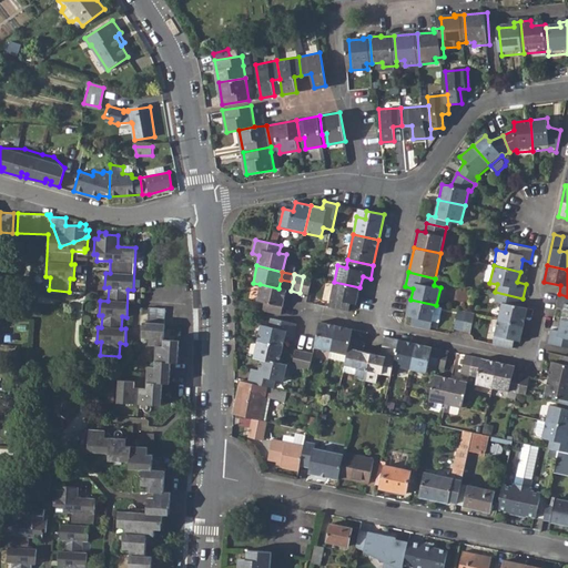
[(300,293),(308,294),(312,279),(303,276),(300,293)]
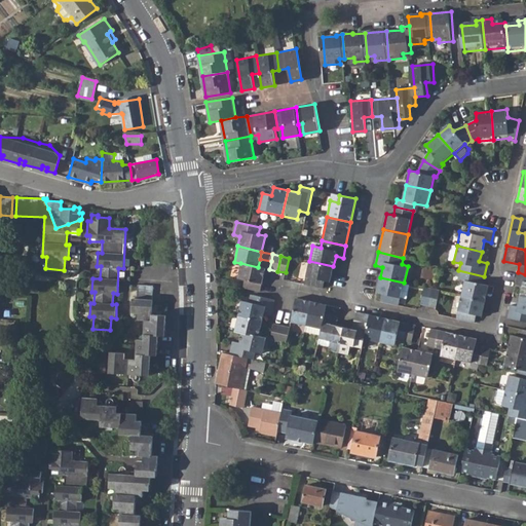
[(303,284),(323,288),(324,280),(330,283),(333,266),(309,261),(303,284)]
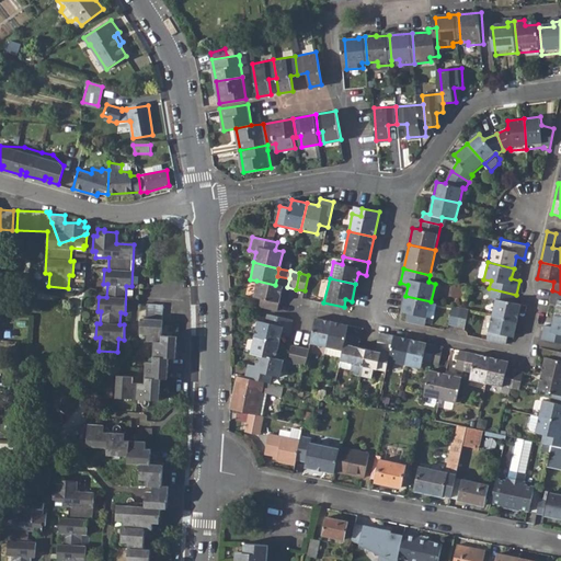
[(258,307),(277,310),(283,286),(275,285),(256,281),(252,297),(260,298),(258,307)]
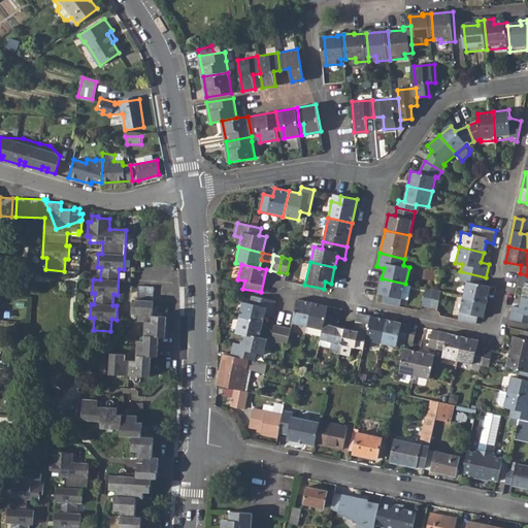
[(461,296),(487,301),(490,287),(484,286),(486,277),(460,271),(459,279),(464,282),(461,296)]
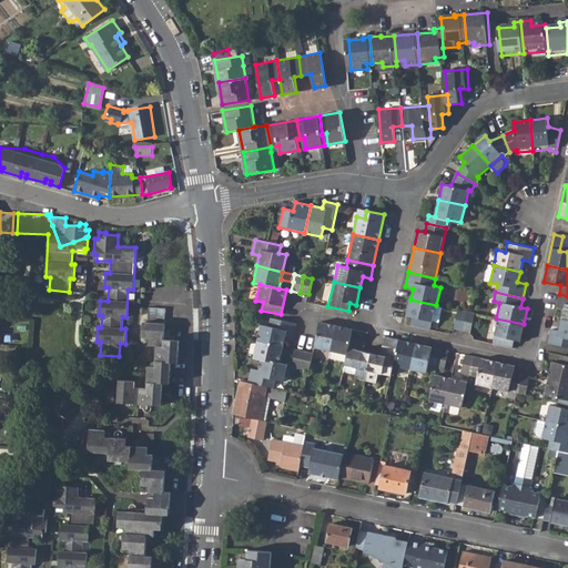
[(560,321),(567,322),(567,296),(559,294),(556,308),(563,311),(560,321)]
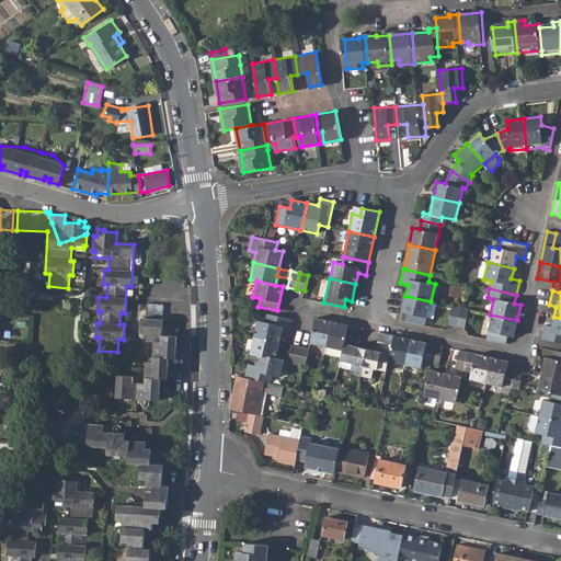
[(400,320),(426,325),(431,301),(405,296),(400,320)]
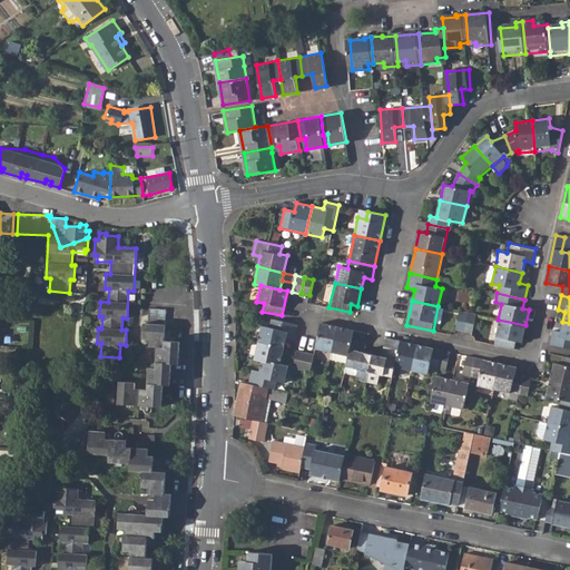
[(119,403),(163,406),(164,383),(170,384),(172,362),(178,363),(180,341),(165,341),(166,310),(150,308),(148,324),(144,323),(143,338),(149,340),(149,346),(157,347),(156,369),(149,367),(148,390),(136,387),(136,381),(120,381),(119,403)]
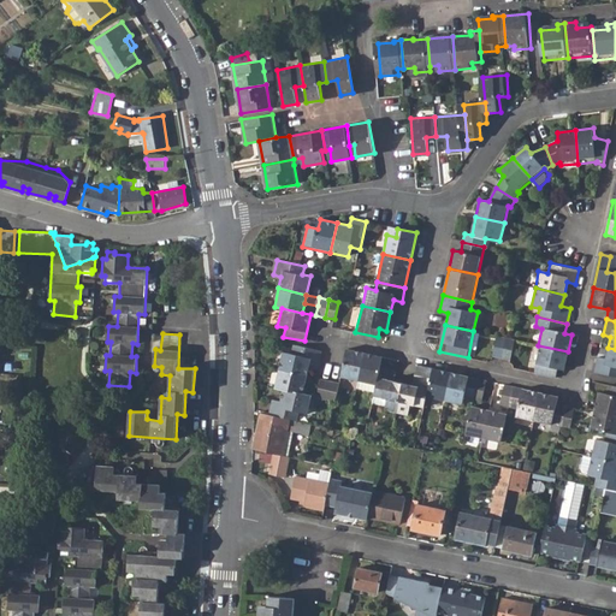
[(492,356),(502,357),(505,338),(497,336),(492,356)]
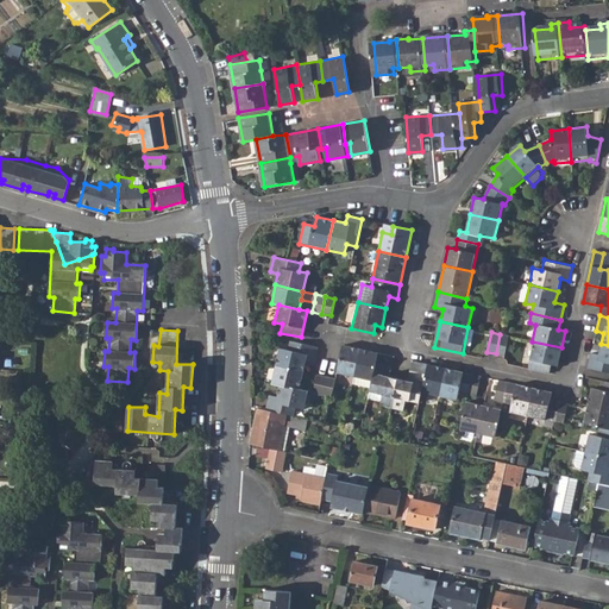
[(496,353),(504,356),(509,337),(500,334),(496,353)]
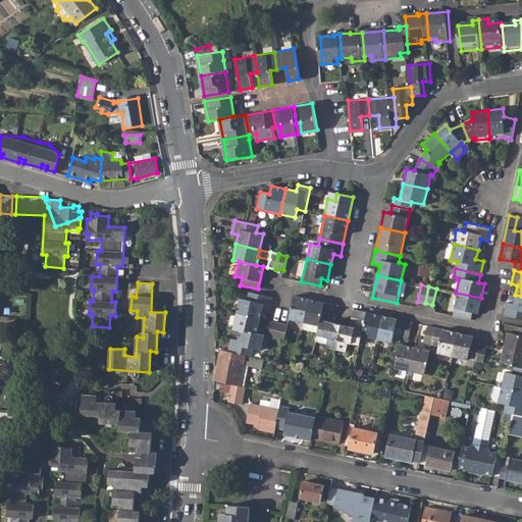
[(237,313),(260,318),(264,296),(241,291),(237,313)]
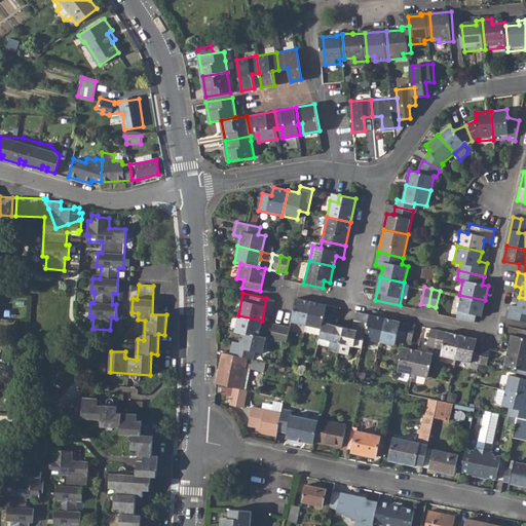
[(455,318),(473,323),(475,315),(481,317),(485,300),(459,295),(455,318)]
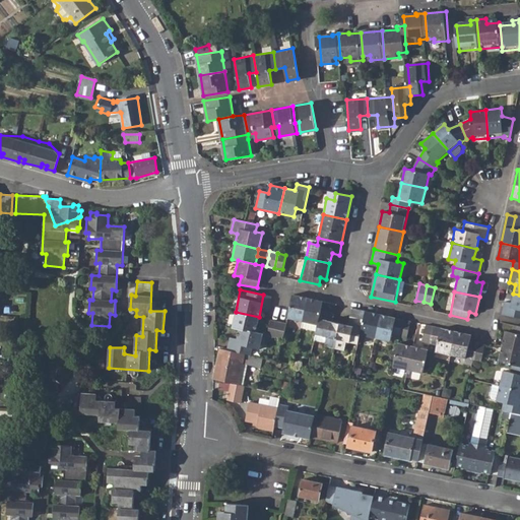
[(502,315),(519,319),(519,295),(513,294),(512,304),(504,302),(502,315)]
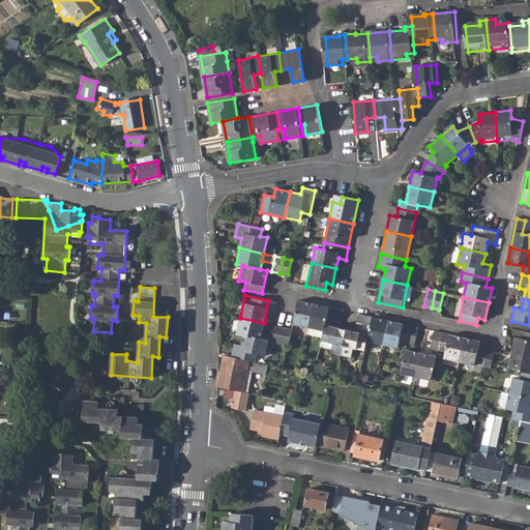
[(293,324),(308,327),(314,303),(298,300),(293,324)]
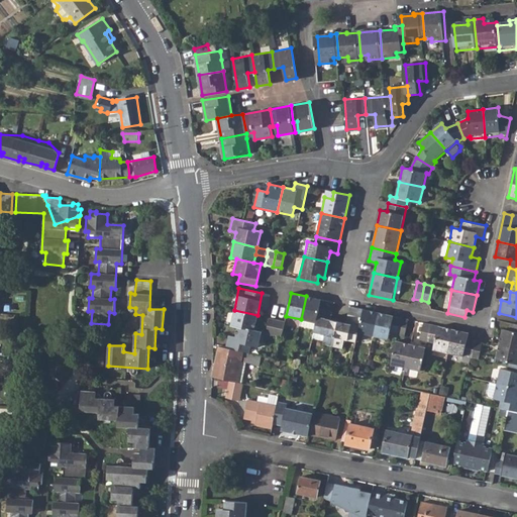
[(301,319),(316,323),(319,308),(332,311),(334,303),(306,296),(301,319)]
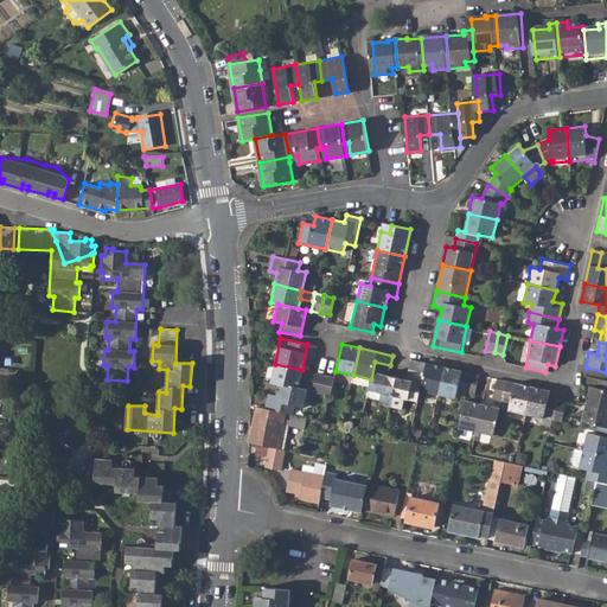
[(425,372),(420,393),(438,396),(445,368),(410,359),(408,369),(425,372)]
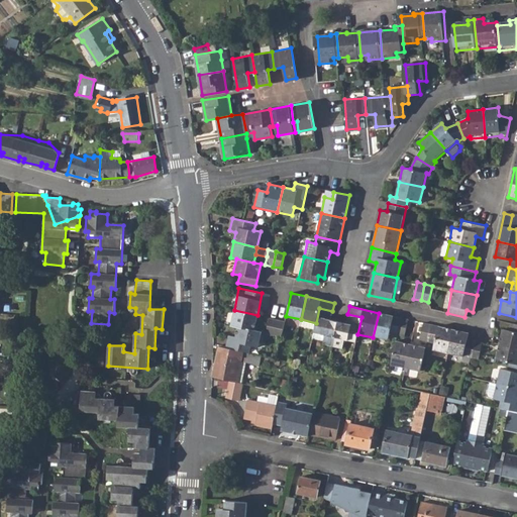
[(314,329),(313,333),(325,335),(323,341),(323,343),(333,346),(338,321),(330,320),(332,311),(319,308),(316,323),(314,329)]
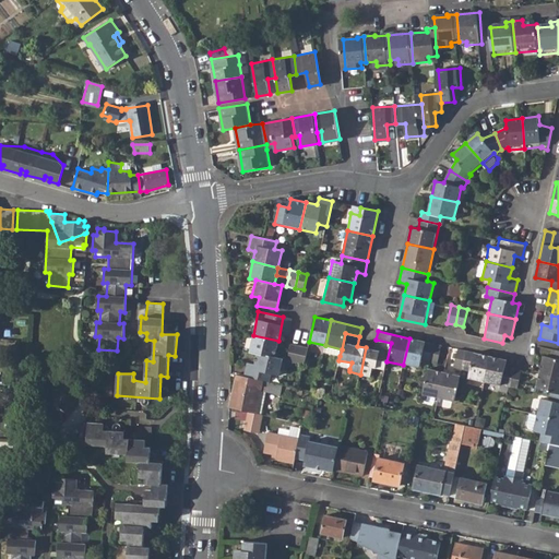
[(258,354),(274,357),(278,341),(253,335),(249,352),(258,354)]
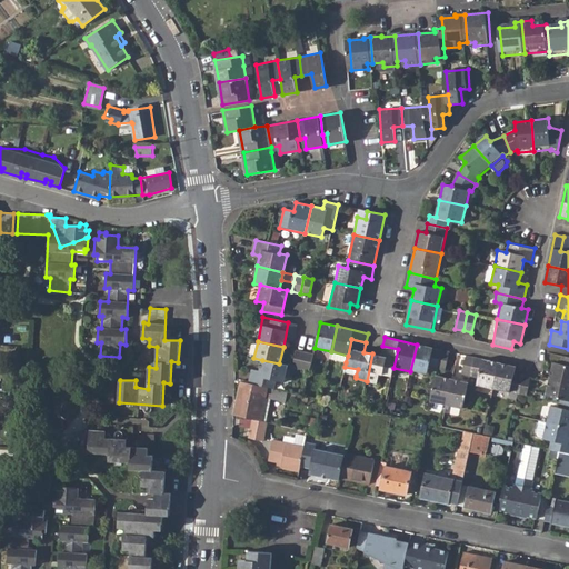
[(410,371),(428,375),(429,367),(438,369),(441,350),(417,345),(410,371)]
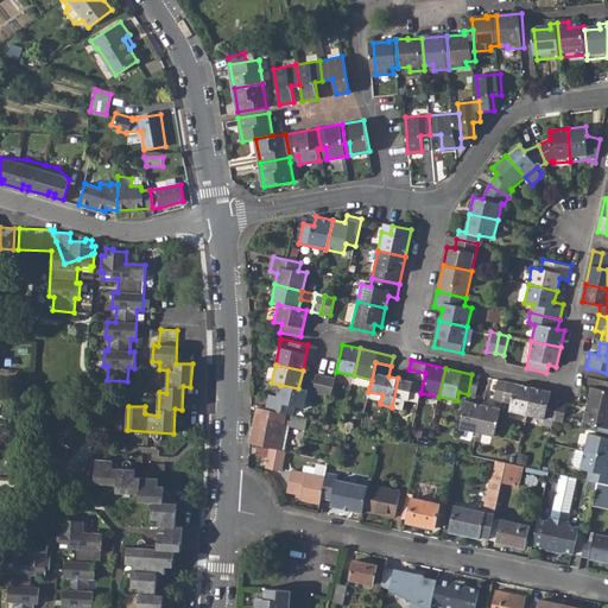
[(392,407),(403,410),(405,399),(419,403),(420,393),(425,373),(409,369),(406,380),(398,378),(392,407)]
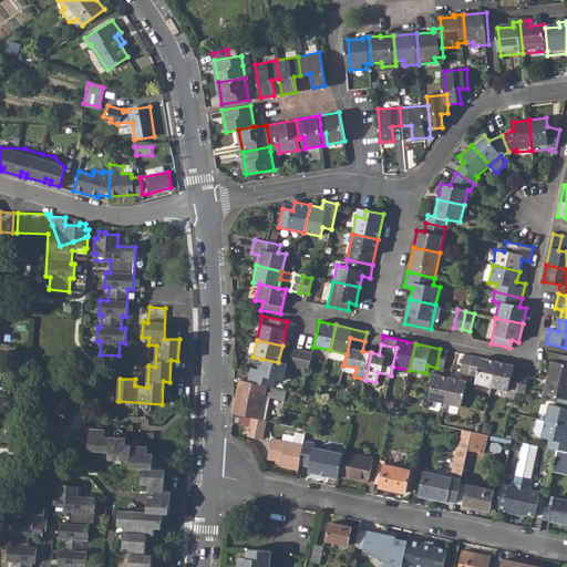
[(291,366),(300,368),(303,351),(295,349),(291,366)]
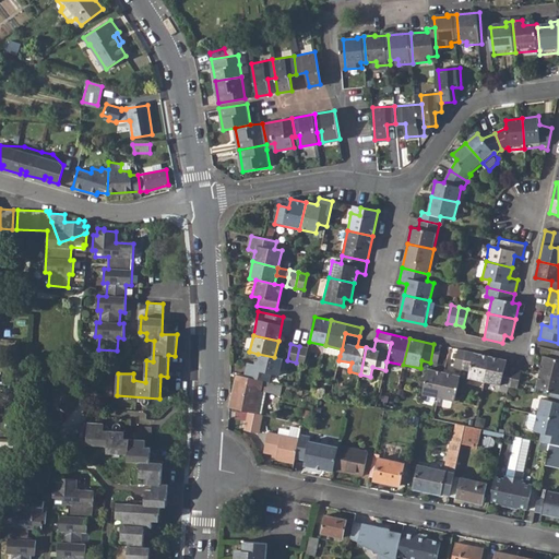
[(430,363),(438,364),(442,346),(433,344),(430,363)]
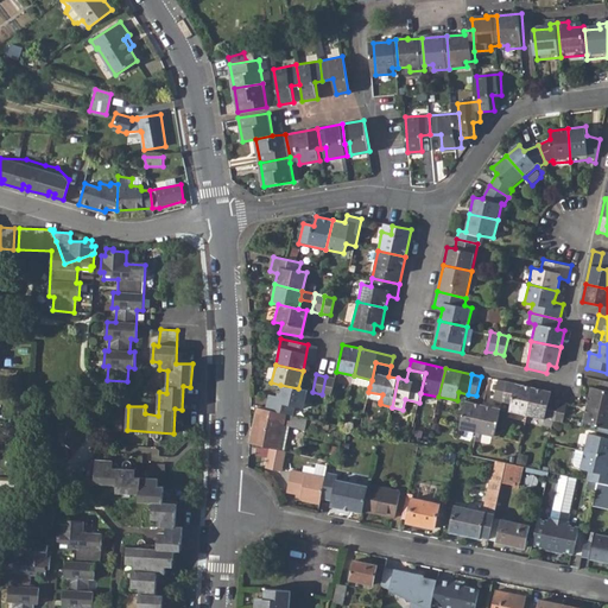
[(352,384),(369,387),(372,380),(354,375),(352,384)]
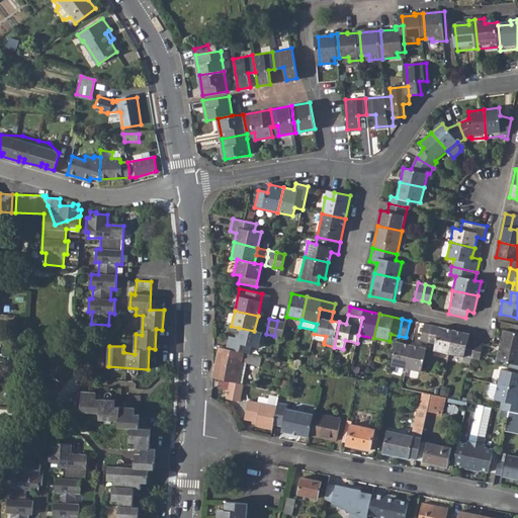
[(274,336),(281,337),(284,323),(277,321),(274,336)]
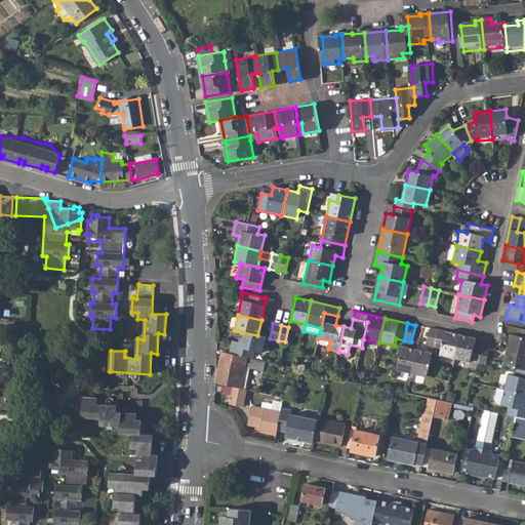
[(427,346),(434,348),(438,330),(431,328),(427,346)]
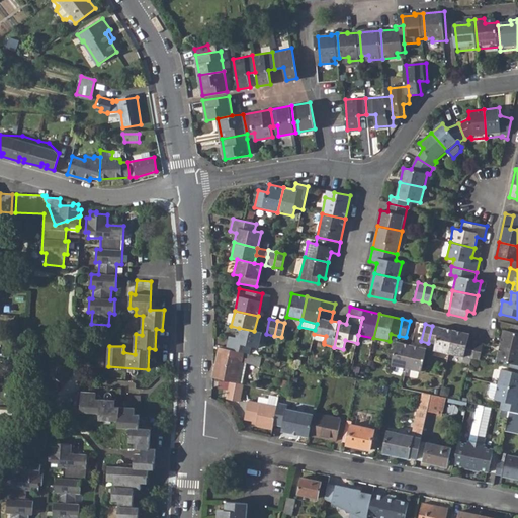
[(517,348),(517,326),(514,325),(513,332),(505,330),(502,345),(517,348)]
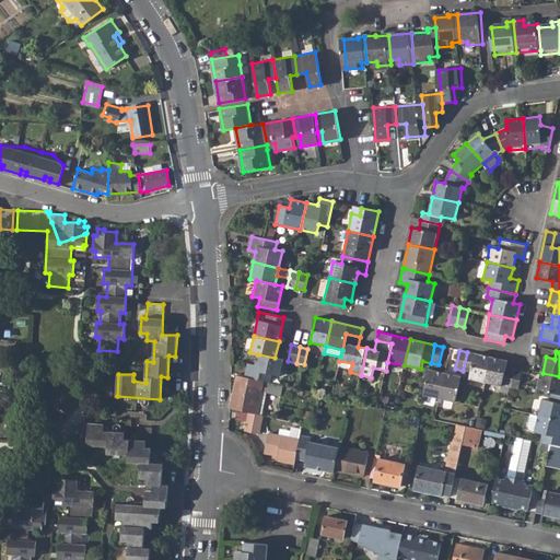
[(469,378),(486,383),(491,358),(467,352),(463,371),(470,372),(469,378)]
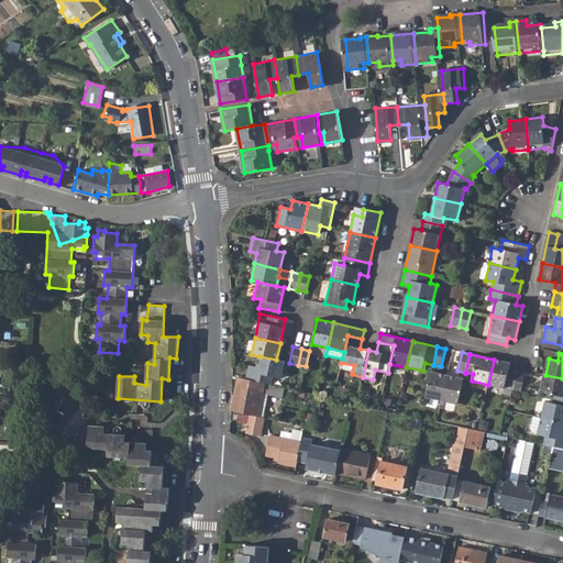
[(245,379),(271,384),(273,375),(280,377),(284,362),(276,360),(260,356),(257,366),(249,365),(245,379)]
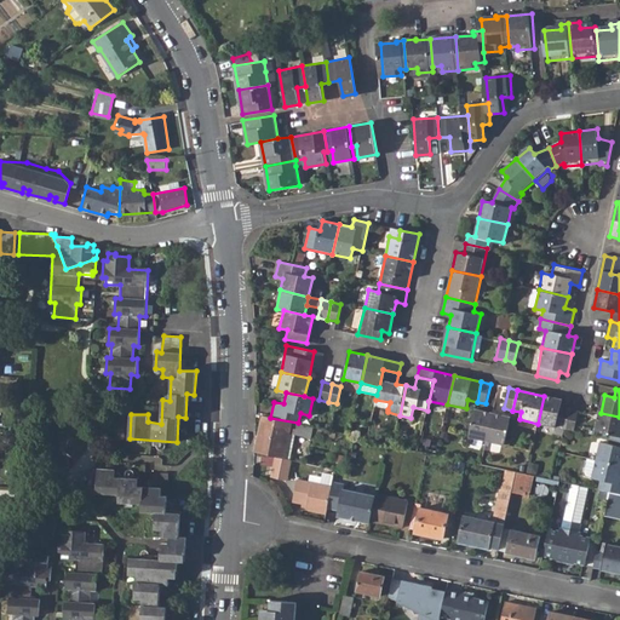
[(538,424),(564,429),(568,409),(561,408),(562,400),(544,396),(538,424)]
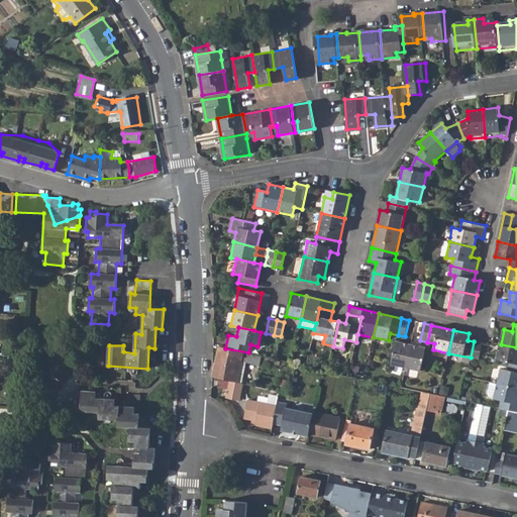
[(471,357),(479,360),(483,343),(474,341),(471,357)]
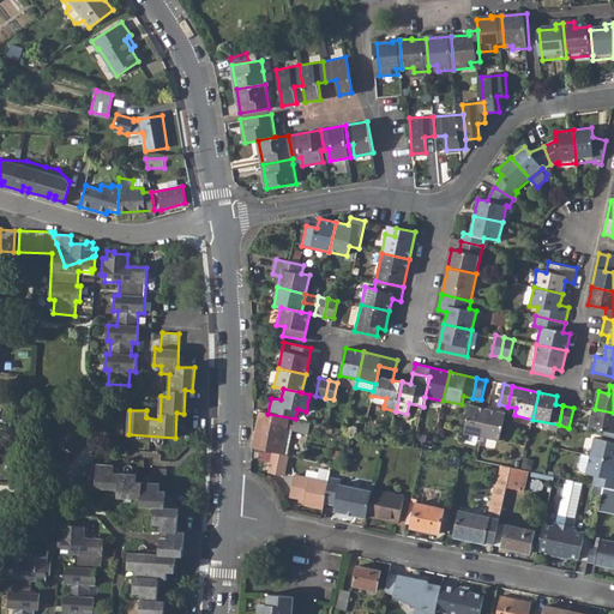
[(464,433),(482,437),(488,410),(470,407),(464,433)]
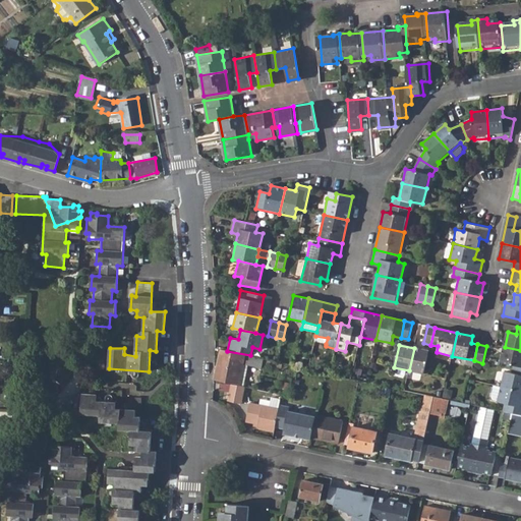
[(514,365),(520,366),(520,350),(505,347),(501,362),(514,365)]
